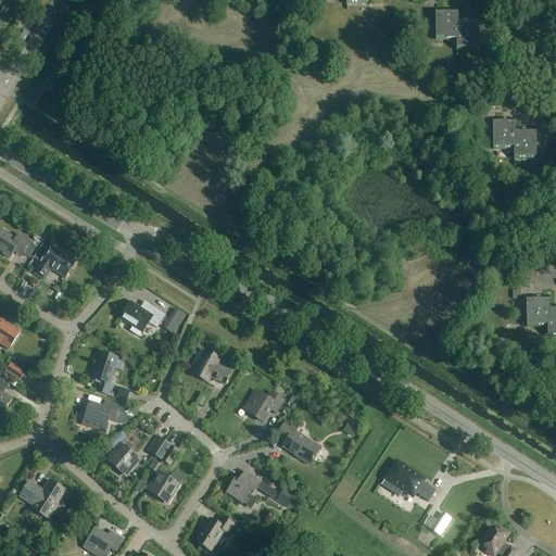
[(457,21),(457,11),(436,11),(436,40),(457,40),(457,51),(479,51),(478,21),(457,21)]
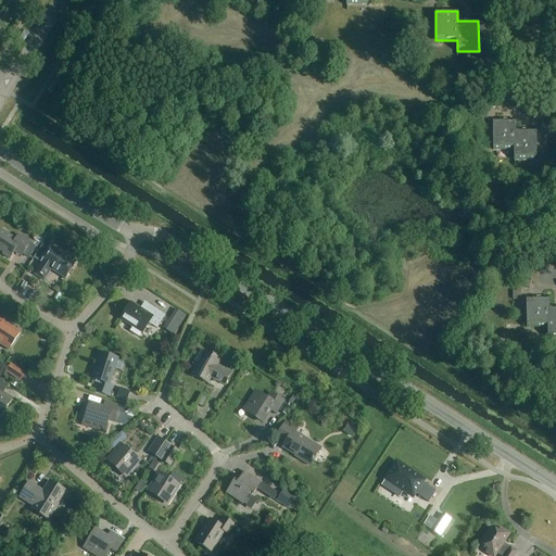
[(34,93),(39,80),(33,77),(27,90),(34,93)]
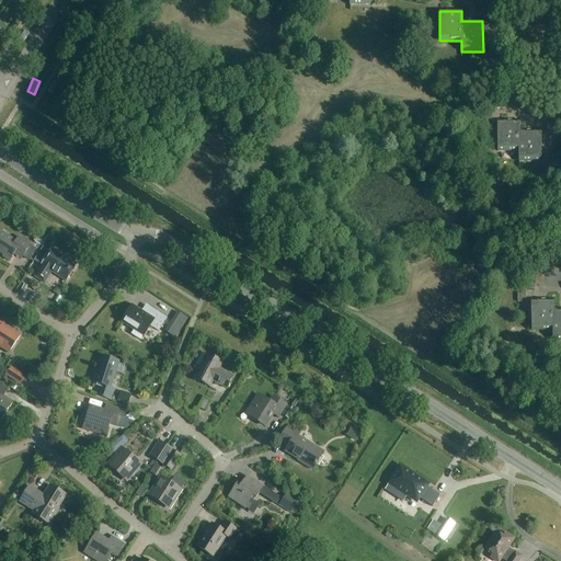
[(47,92),(52,95),(58,84),(54,81),(47,92)]
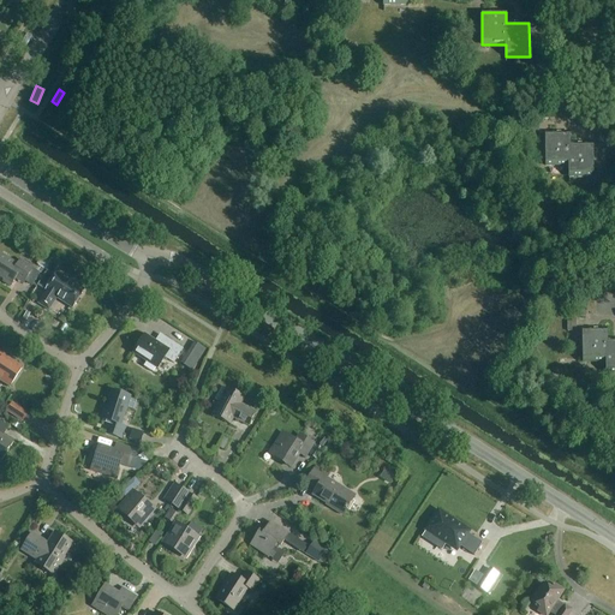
[(569,144),(569,132),(545,133),(545,166),(569,166),(569,178),(592,177),(592,144),(569,144)]
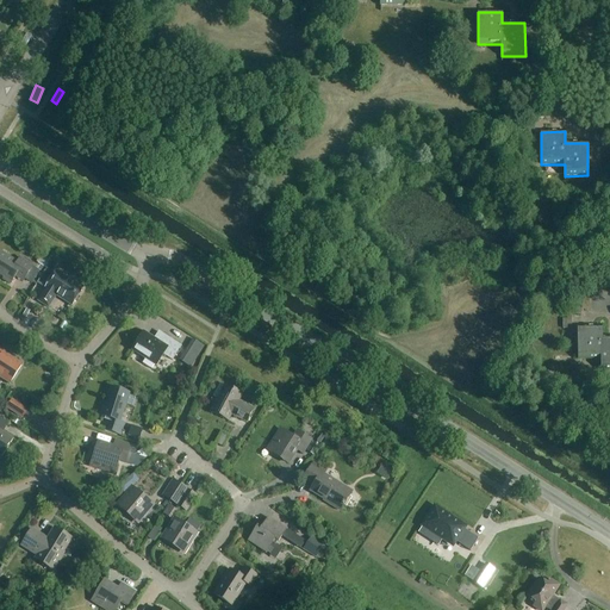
[(17,263),(1,253),(0,254),(0,274),(5,278),(4,280),(11,285),(17,275),(24,280),(33,267),(20,259),(17,263)]
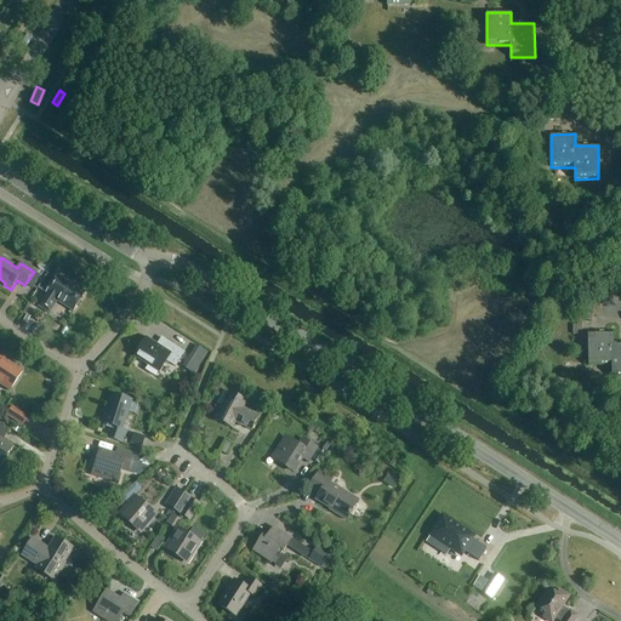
[(46,274),(51,267),(41,261),(36,268),(46,274)]
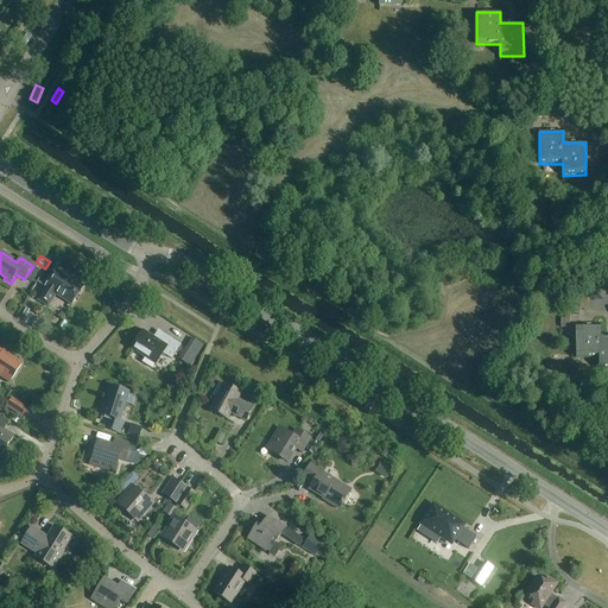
[(51,263),(38,284),(43,287),(57,266),(51,263)]
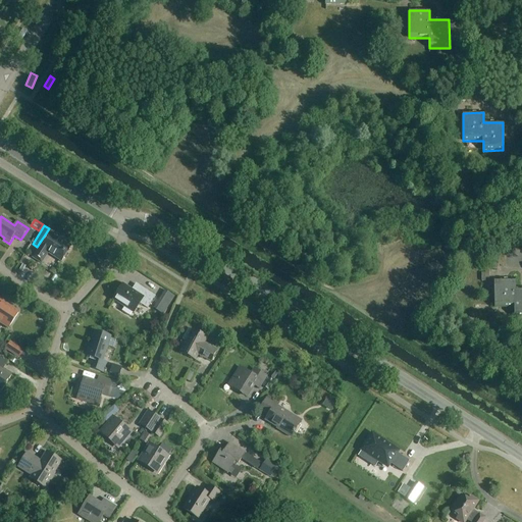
[(62,243),(48,233),(39,248),(33,258),(42,264),(48,254),(61,262),(71,247),(63,242),(62,243)]
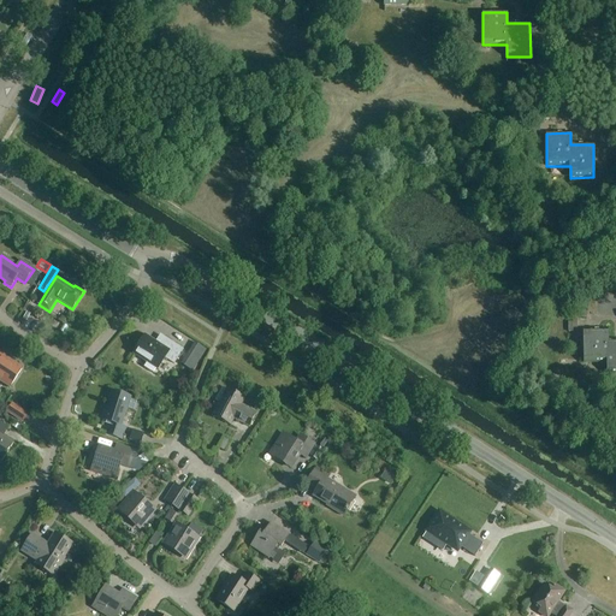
[(615,341),(608,341),(608,330),(584,330),(584,363),(608,363),(608,374),(615,373),(615,341)]
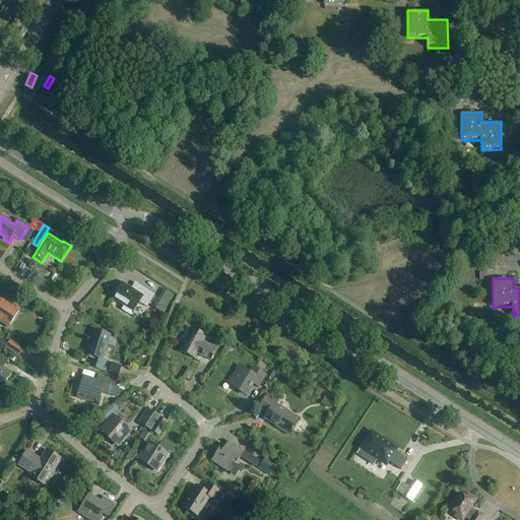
[(123,285),(114,300),(125,307),(122,311),(129,316),(132,311),(137,303),(146,308),(154,296),(138,285),(134,293),(123,285)]
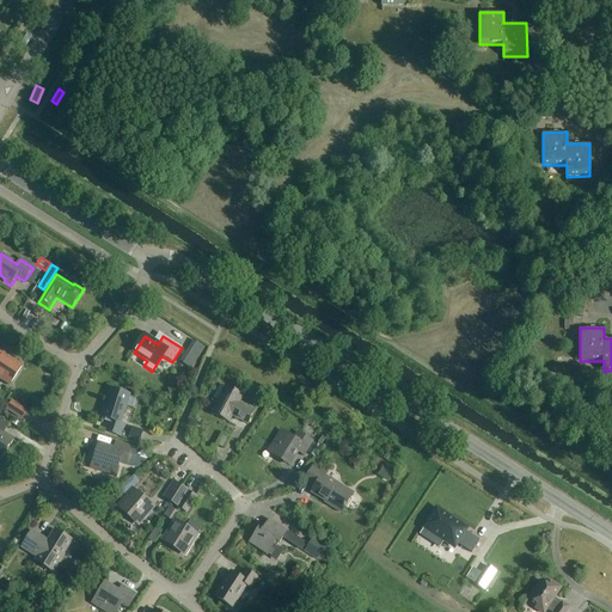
[(187,350),(181,362),(191,369),(199,357),(187,350)]
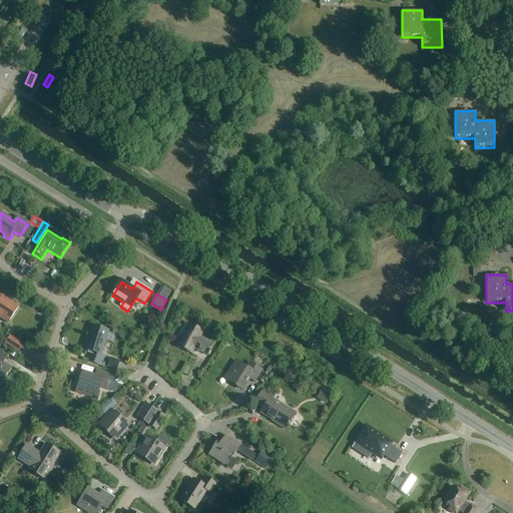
[(0,317),(7,322),(17,307),(0,295),(0,317)]
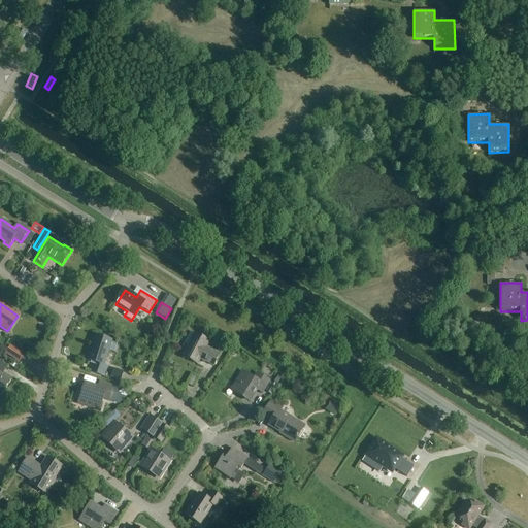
[(194,334),(191,333),(185,343),(188,345),(182,357),(197,365),(200,360),(213,367),(220,355),(206,349),(209,342),(194,334)]
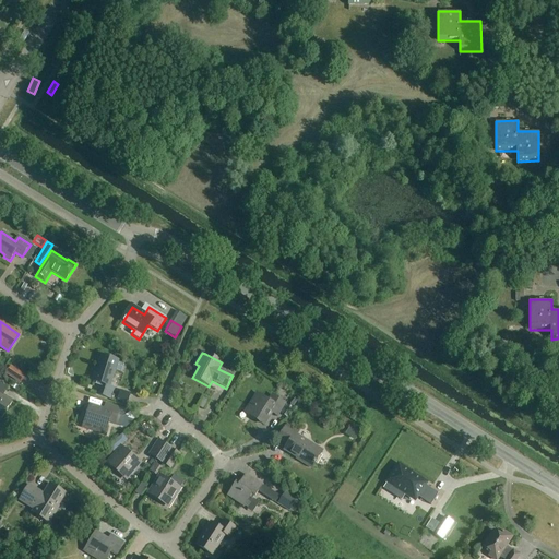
[(121,373),(123,365),(118,363),(118,361),(102,356),(93,382),(102,384),(98,395),(110,400),(114,389),(109,387),(115,371),(121,373)]
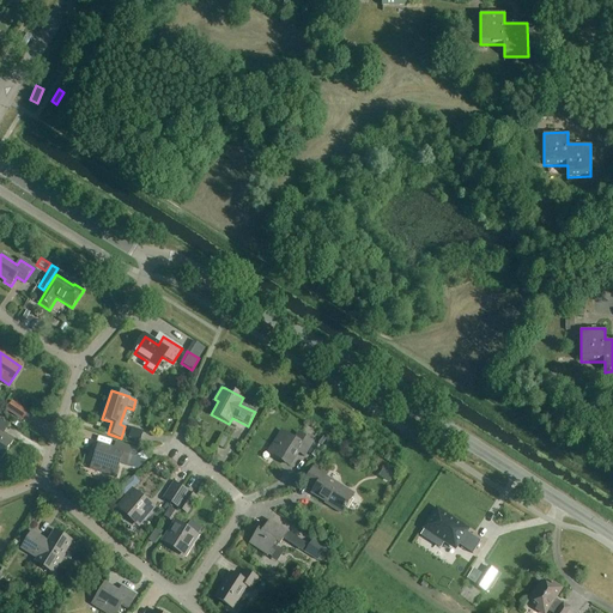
[(23,422),(29,413),(13,401),(7,411),(23,422)]
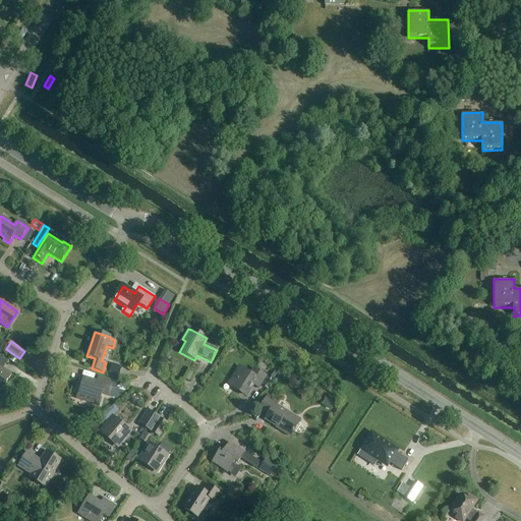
[(3,369),(0,367),(0,364),(3,359),(0,357),(0,389),(2,391),(11,375),(3,369)]
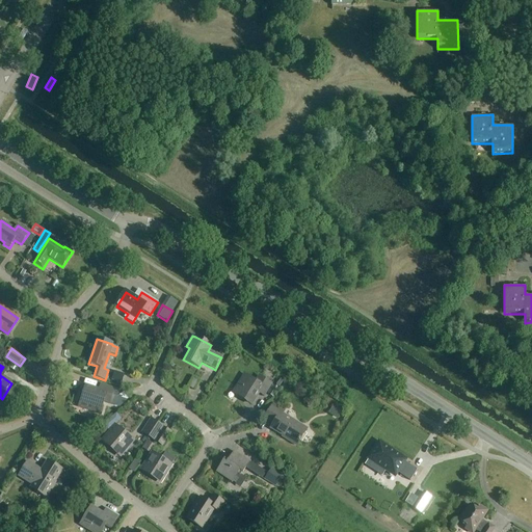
[(123,384),(125,376),(114,373),(111,383),(116,384),(117,382),(123,384)]
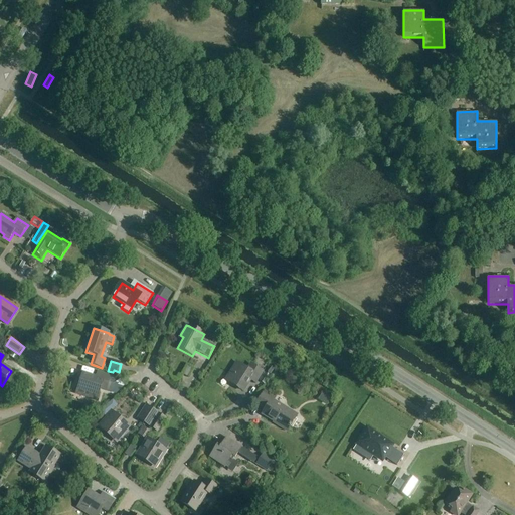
[(247,370),(236,363),(225,381),(242,391),(249,380),(255,383),(263,372),(250,365),(247,370)]
